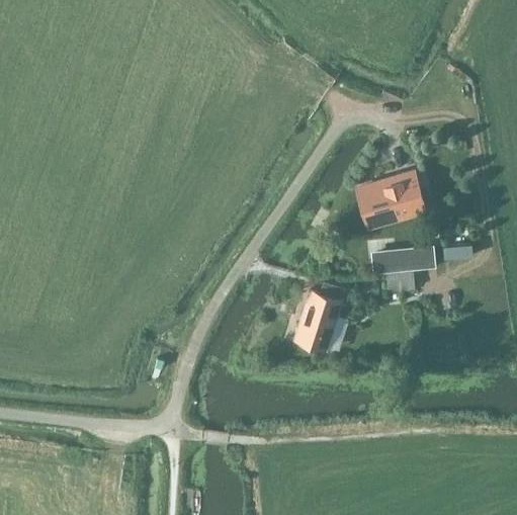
[(354,188),(366,232),(427,215),(415,170),(354,188)]
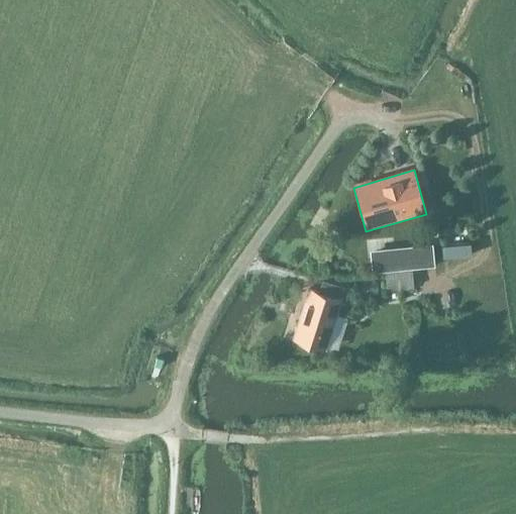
[(432,267),(431,249),(377,253),(377,272),(432,267)]
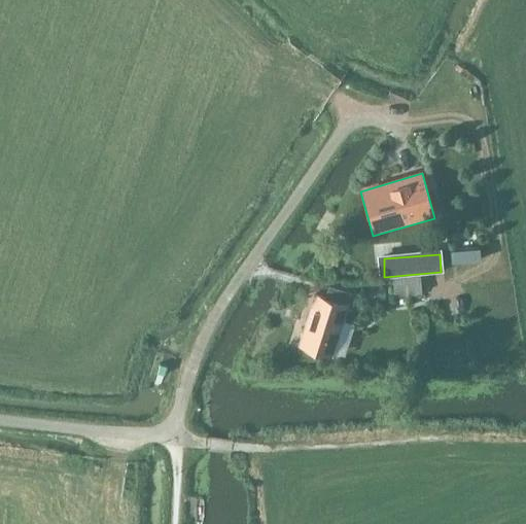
[(392,281),(393,299),(421,295),(420,278),(392,281)]
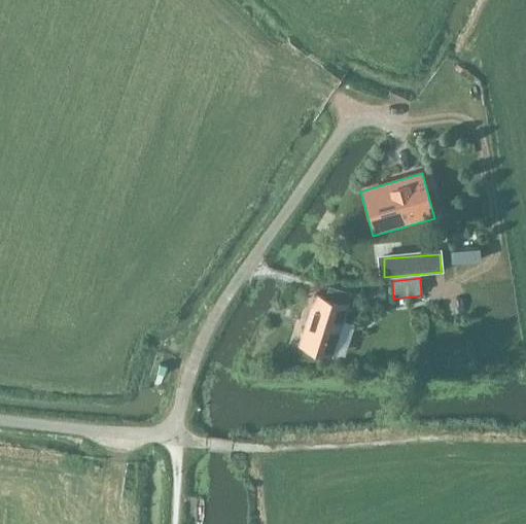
[(297,346),(315,352),(330,357),(350,297),(329,290),(325,300),(314,297),(297,346)]
